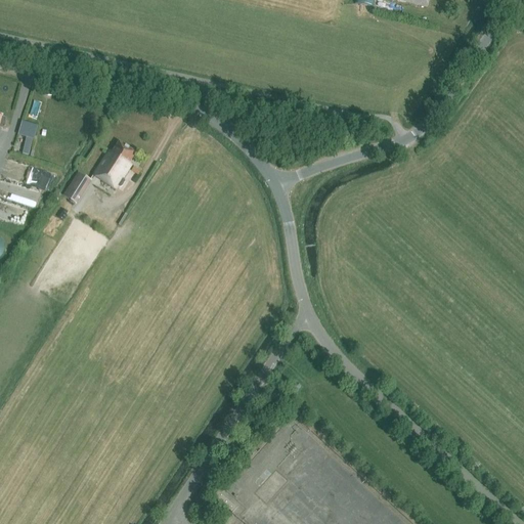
[(399,0),(399,3),(427,9),(429,0),(448,0),(456,0),(461,1),(461,0),(399,0)]
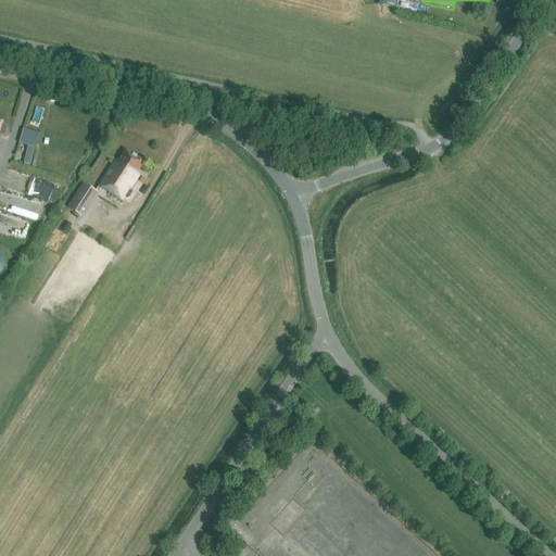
[(136,174),(143,163),(125,151),(117,162),(115,161),(98,187),(121,202),(124,198),(125,199),(127,199),(130,193),(130,191),(128,190),(138,175),(136,174)]
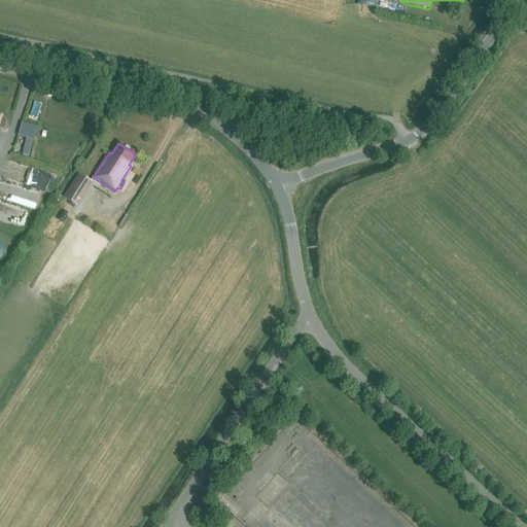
[(90,168),(80,162),(74,171),(83,176),(90,168)]
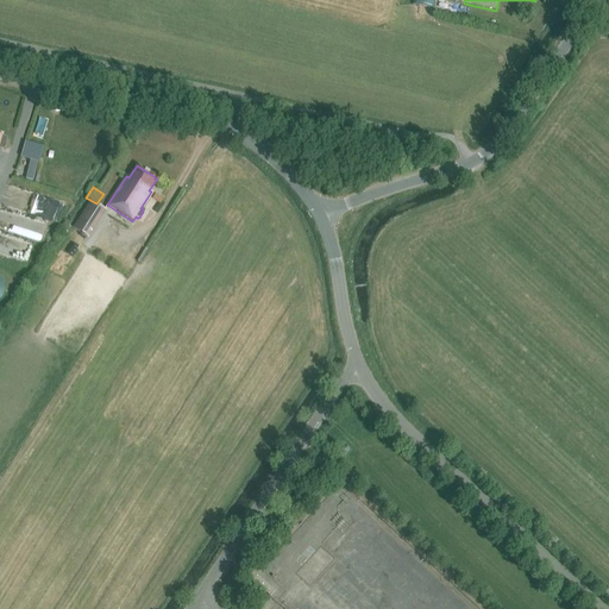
[(74,228),(87,237),(104,211),(92,202),(74,228)]
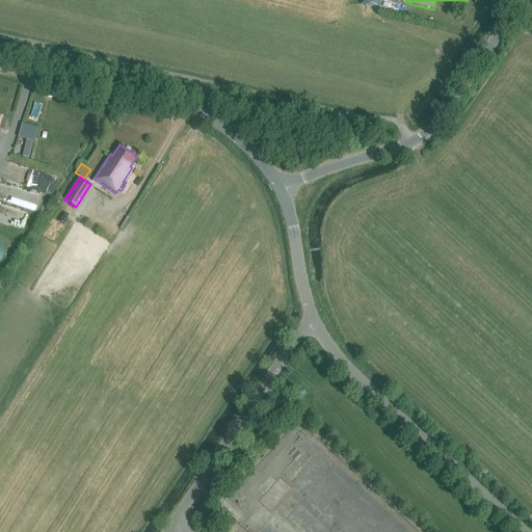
[(4,203),(37,212),(42,194),(8,186),(4,203)]
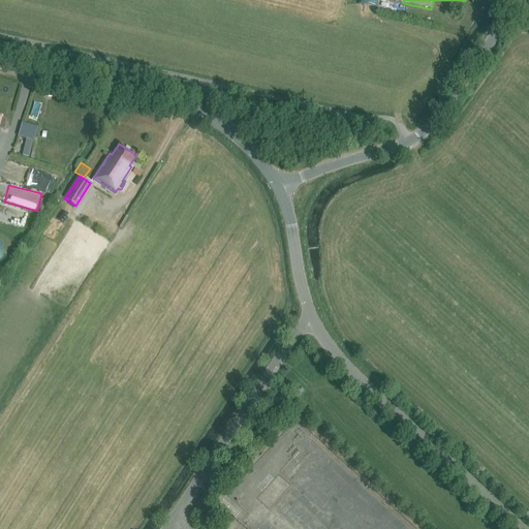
[(297,399),(304,392),(300,387),(292,395),(297,399)]
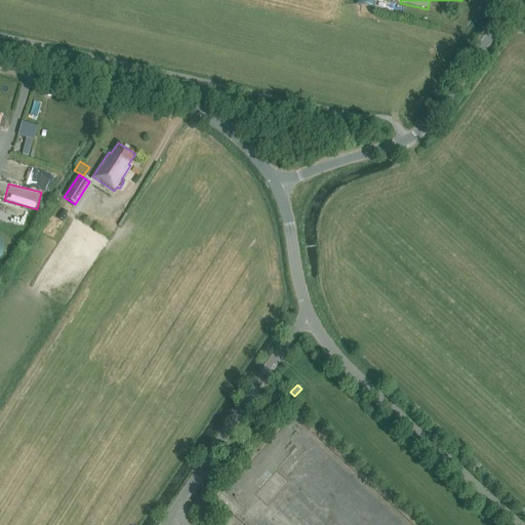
[(232,515),(237,510),(218,492),(213,497),(232,515)]
